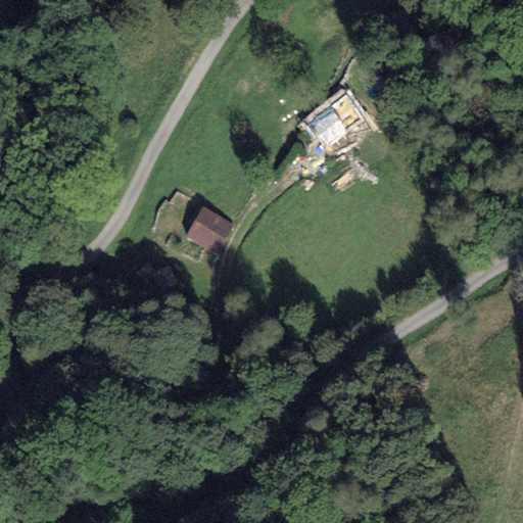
[(346,96),(329,108),(347,133),(364,121),(346,96)]
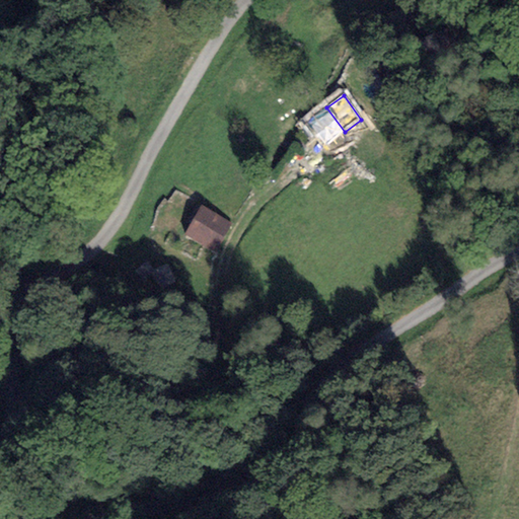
[(345,132),(326,107),(308,122),(325,145),(345,132)]
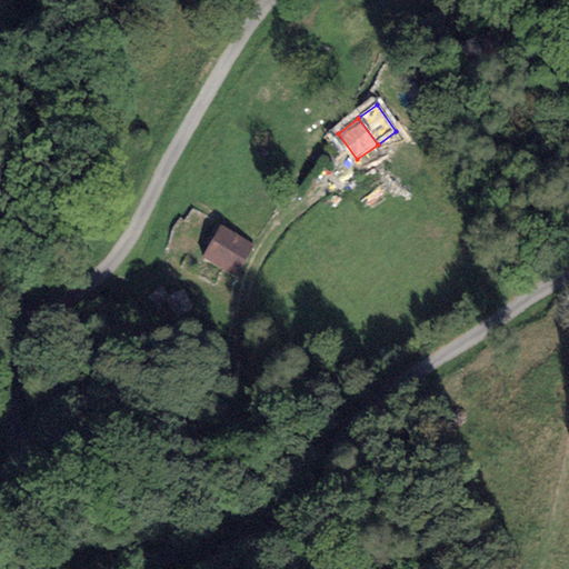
[(237,278),(253,242),(218,226),(201,260),(237,278)]
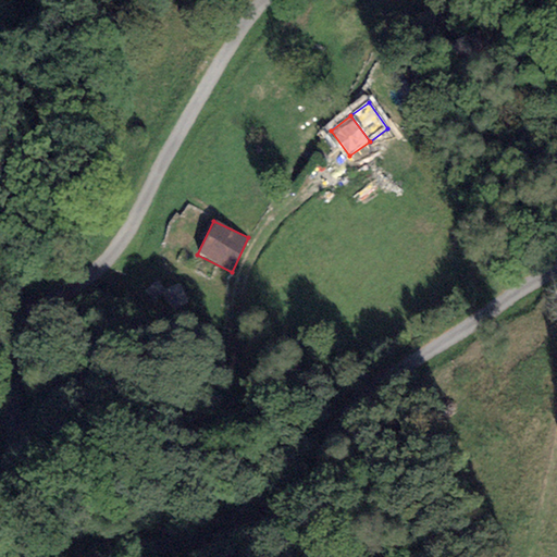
[(159,282),(145,292),(153,306),(165,299),(162,294),(165,292),(159,282)]
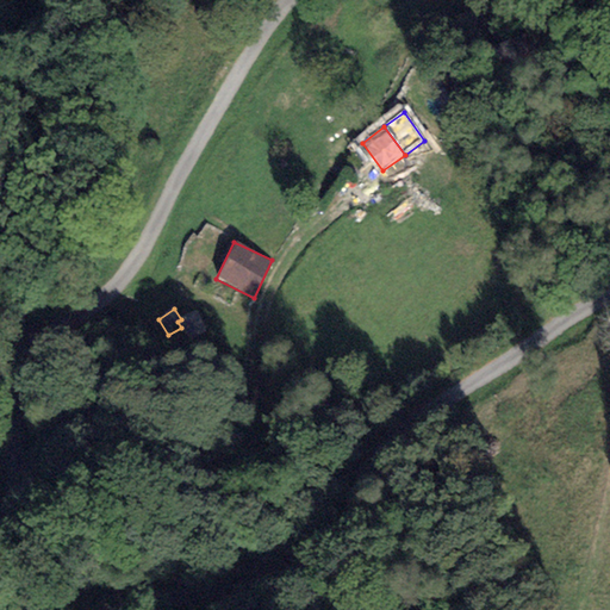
[(181,319),(178,322),(181,328),(188,341),(207,329),(195,310),(181,319)]
